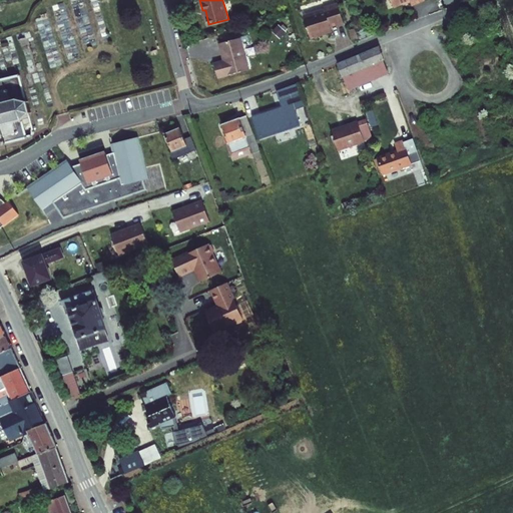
[(345,20),(340,2),(326,6),(326,8),(305,14),(311,36),(323,33),(322,30),(333,27),(332,24),(345,20)]
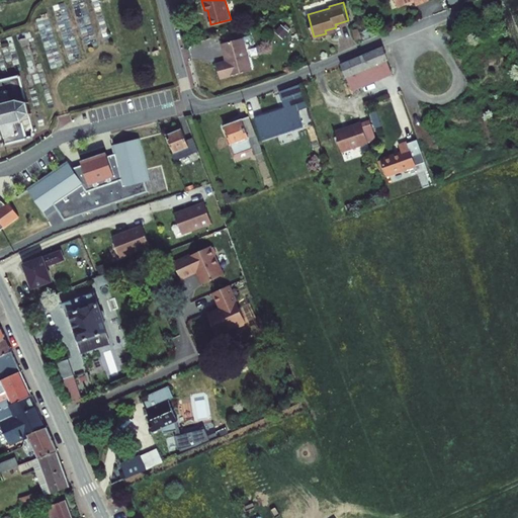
[(245,36),(224,41),(228,60),(219,62),(222,77),(253,69),(245,36)]
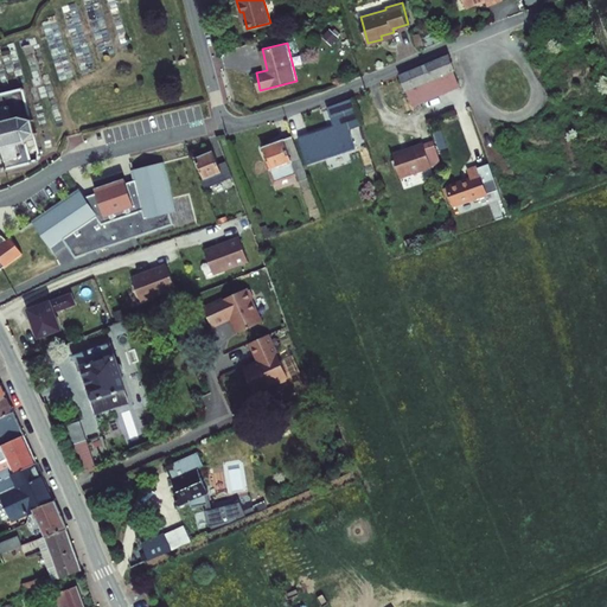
[(464,87),(451,53),(403,72),(416,106),(464,87)]
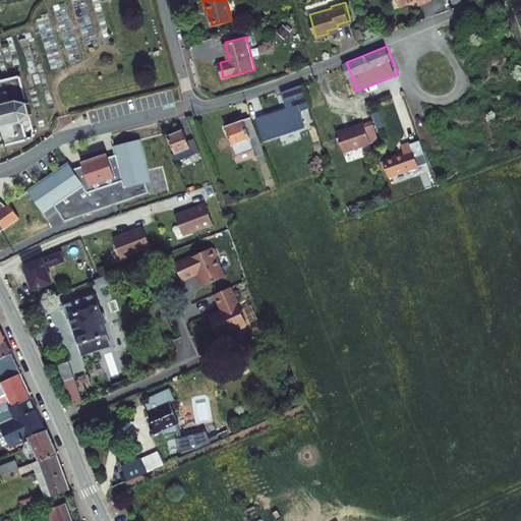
[(0,148),(8,147),(8,149),(10,148),(10,146),(17,145),(15,135),(18,134),(18,131),(23,130),(22,124),(24,123),(23,121),(22,121),(18,104),(19,103),(18,101),(17,101),(14,84),(15,82),(13,81),(12,83),(2,85),(1,83),(0,83),(0,84),(0,85),(0,148)]
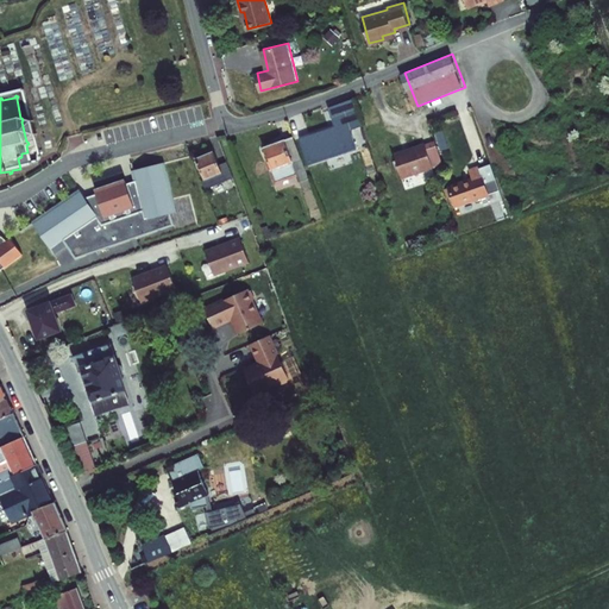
[(360,123),(353,99),(328,107),(334,125),(303,137),(312,161),(357,145),(351,126),(360,123)]
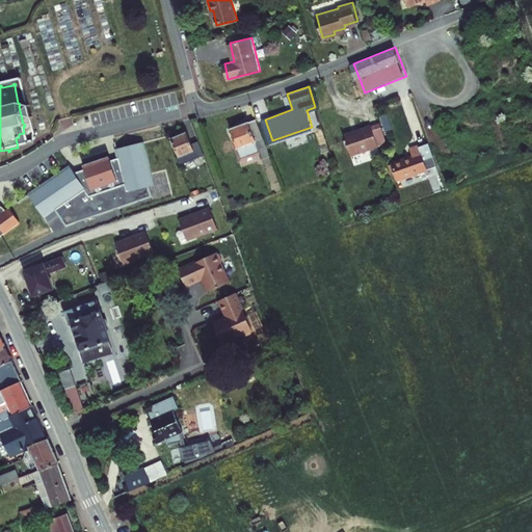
[(380,115),(386,131),(393,128),(387,113),(380,115)]
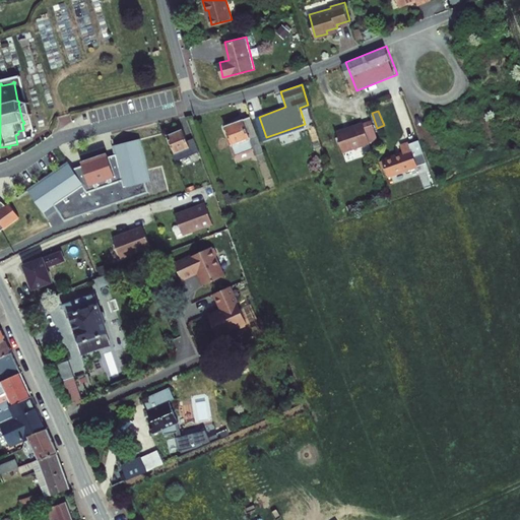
[(259,150),(245,115),(219,125),(230,153),(247,147),(250,154),(259,150)]
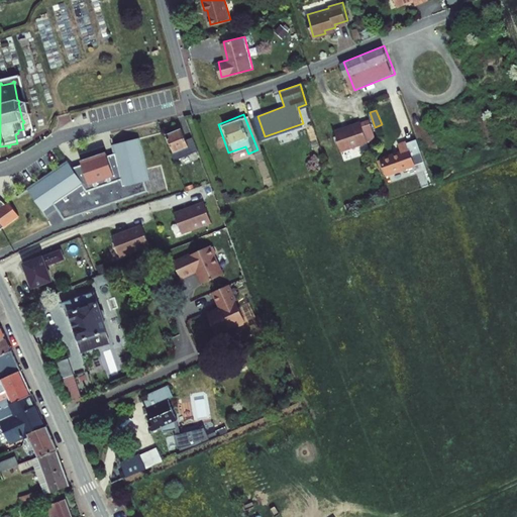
[(368,141),(362,121),(333,130),(340,150),(368,141)]
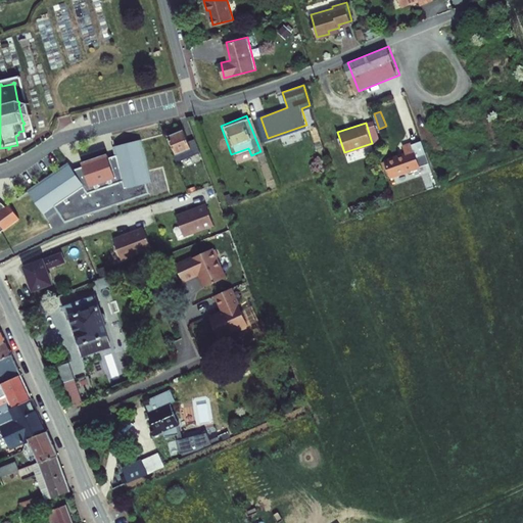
[(190,147),(185,129),(169,135),(175,152),(190,147)]
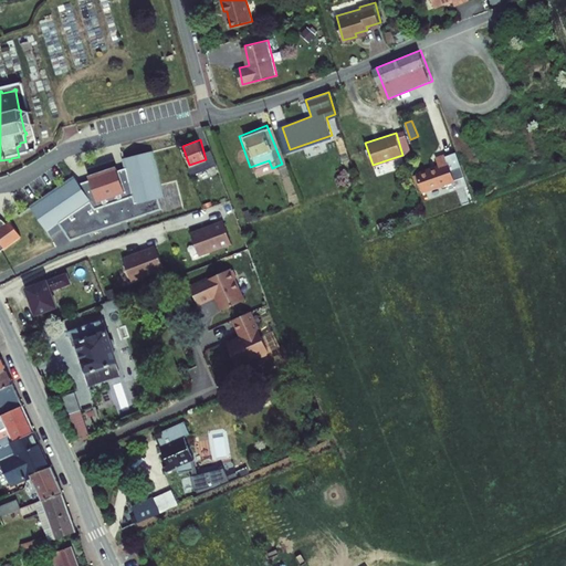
[(152,152),(123,159),(125,168),(135,205),(157,198),(164,197),(152,152)]
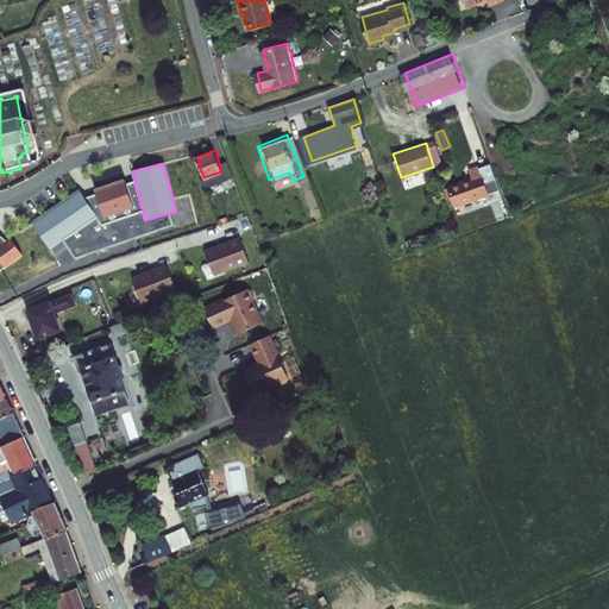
[(501,192),(491,164),(479,169),(479,167),(471,170),(473,177),(450,186),(457,207),(501,192)]
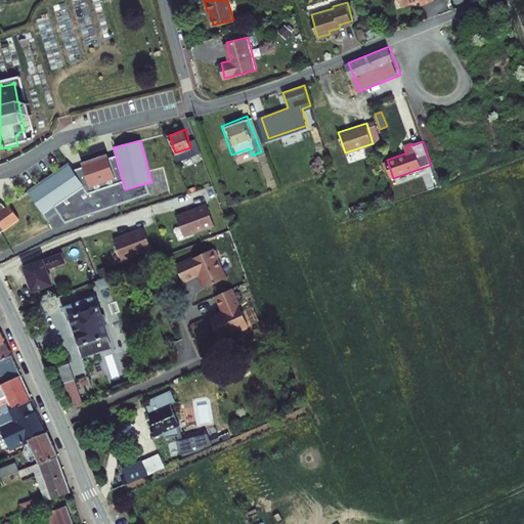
[(107,155),(82,163),(83,167),(90,187),(116,178),(110,158),(107,155)]
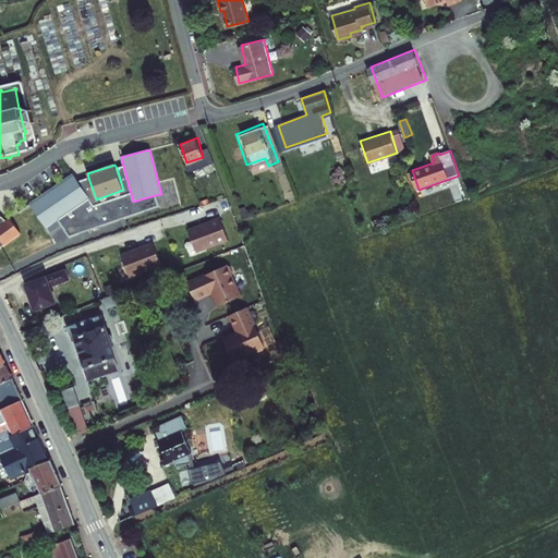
[(88,178),(79,182),(89,198),(58,220),(70,238),(158,206),(155,195),(133,202),(123,166),(117,168),(123,190),(96,199),(88,178)]
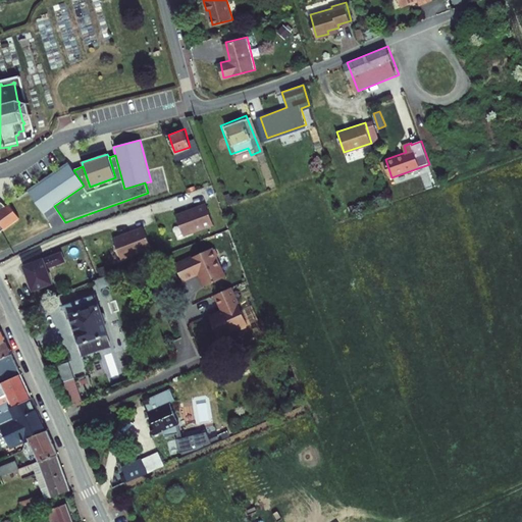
[(73,170),(68,162),(28,191),(43,213),(54,206),(84,186),(73,170)]
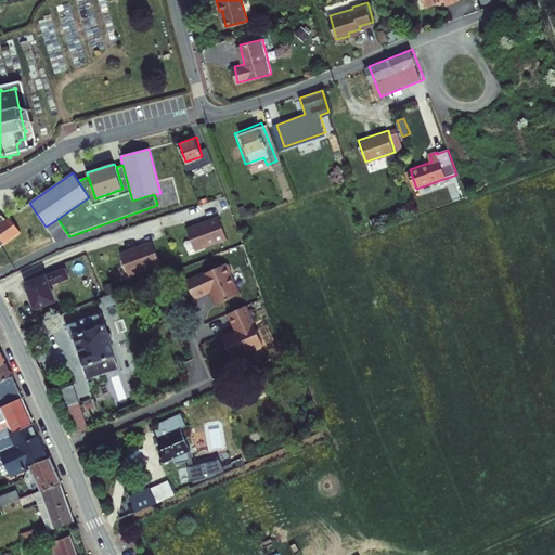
[(189,229),(197,249),(229,237),(220,216),(189,229)]
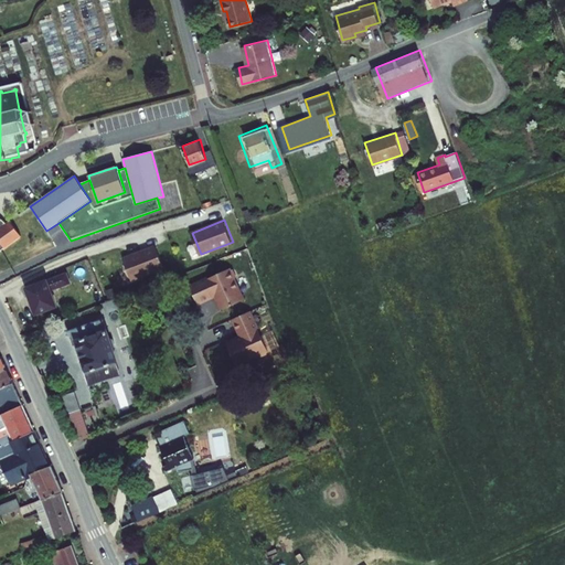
[(0,251),(13,241),(2,225),(0,226),(0,251)]
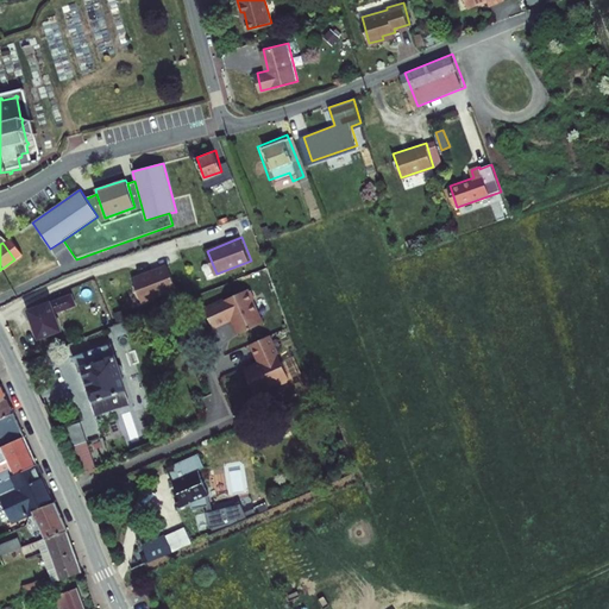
[(168,263),(133,276),(143,300),(177,287),(168,263)]
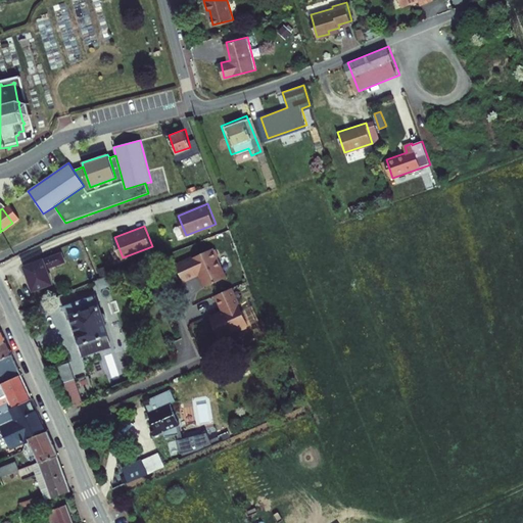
[(228,276),(216,247),(176,264),(184,282),(199,275),(204,286),(228,276)]
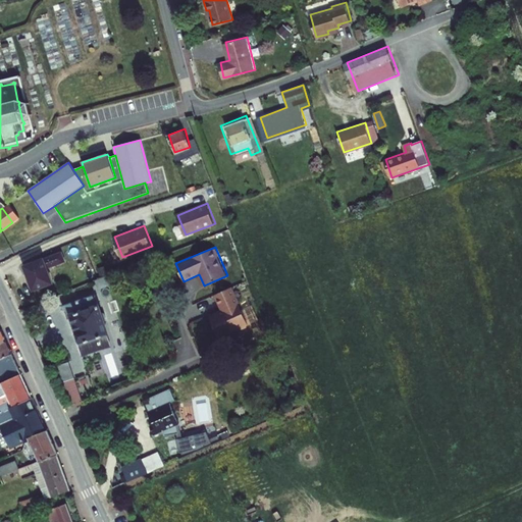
[(65,260),(62,252),(25,265),(34,289),(53,281),(48,267),(65,260)]
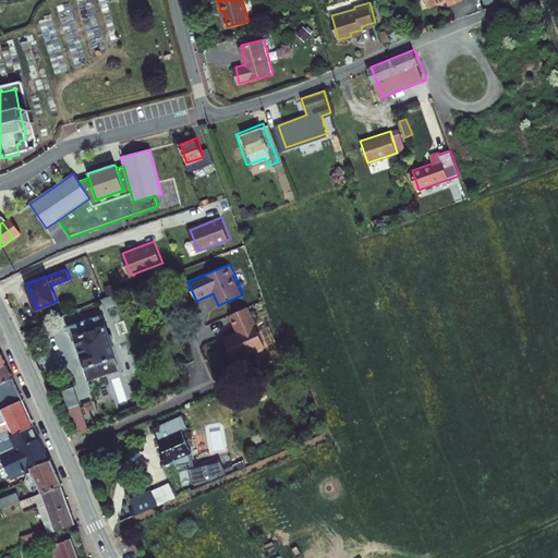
[(114,295),(97,302),(100,310),(117,303),(114,295)]
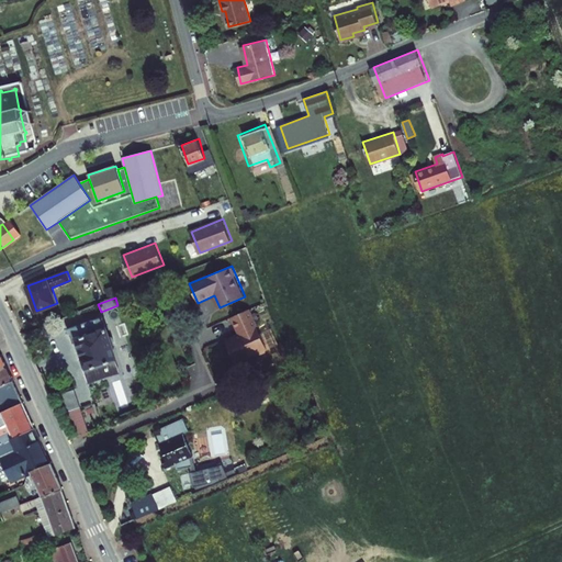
[(251,310),(232,318),(238,334),(224,340),(233,360),(267,346),(251,310)]
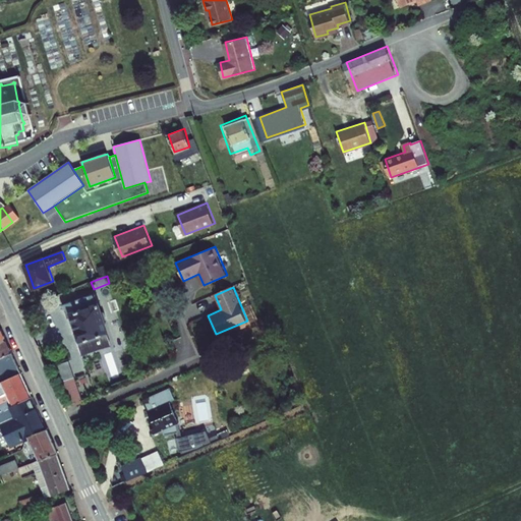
[(94,293),(62,304),(64,309),(66,308),(69,315),(71,314),(80,341),(108,331),(105,322),(107,319),(103,309),(100,307),(94,293)]
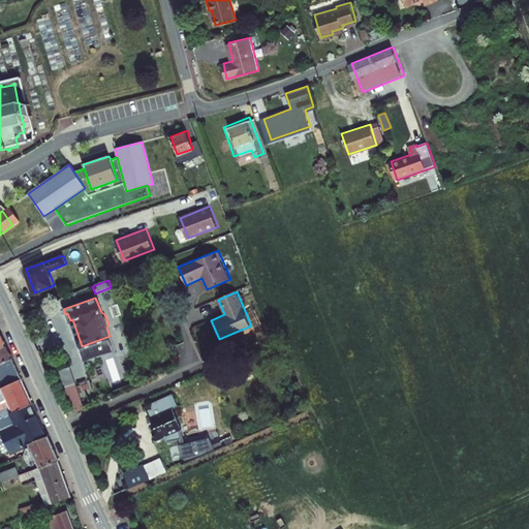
[(0,386),(12,382),(2,360),(0,360),(0,386)]
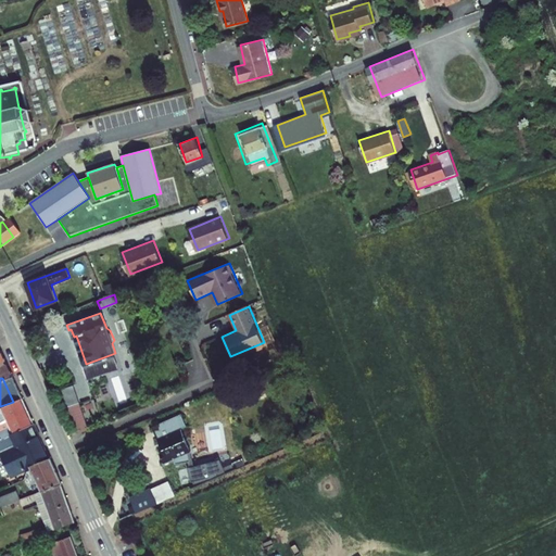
[(0,424),(20,415),(13,402),(0,406),(0,424)]
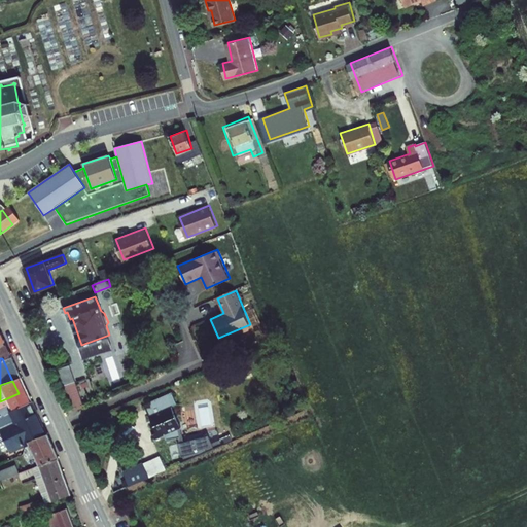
[(73,412),(84,408),(76,381),(65,384),(73,412)]
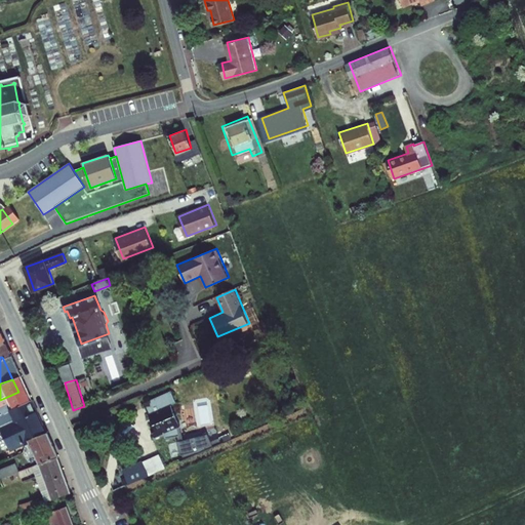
[(182,427),(171,403),(176,401),(171,391),(151,400),(151,413),(148,414),(157,438),(163,435),(165,439),(176,437),(175,430),(182,427)]
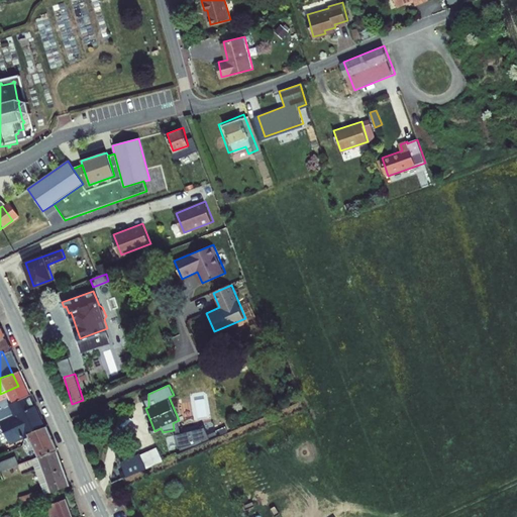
[(23,397),(18,386),(0,394),(0,400),(1,400),(3,405),(23,397)]
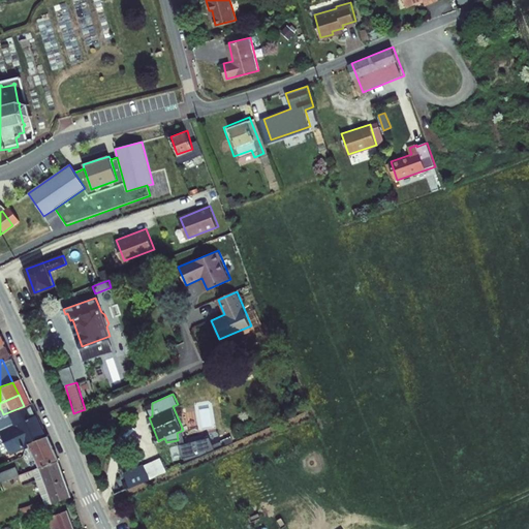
[(52,463),(24,406),(3,414),(2,415),(6,426),(0,428),(0,445),(12,441),(14,445),(19,443),(30,470),(33,469),(52,463)]
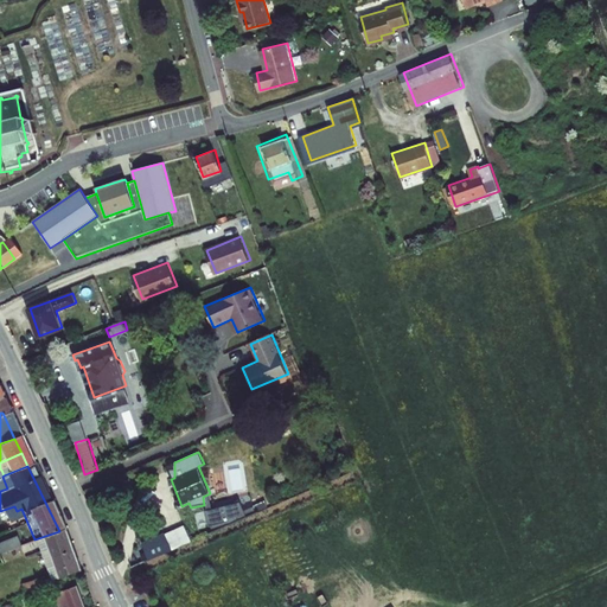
[(211,529),(247,517),(241,499),(206,511),(211,529)]
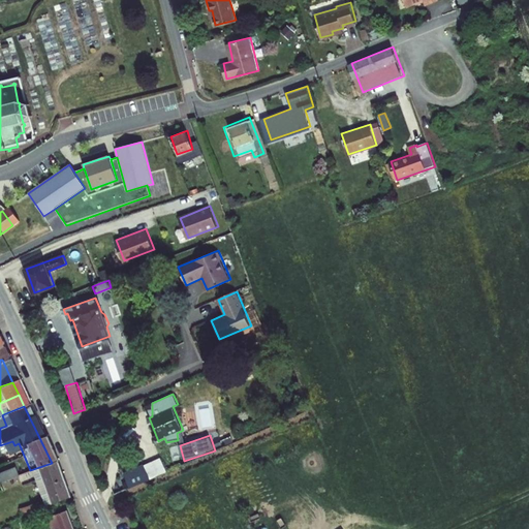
[(169,447),(173,461),(183,458),(179,445),(169,447)]
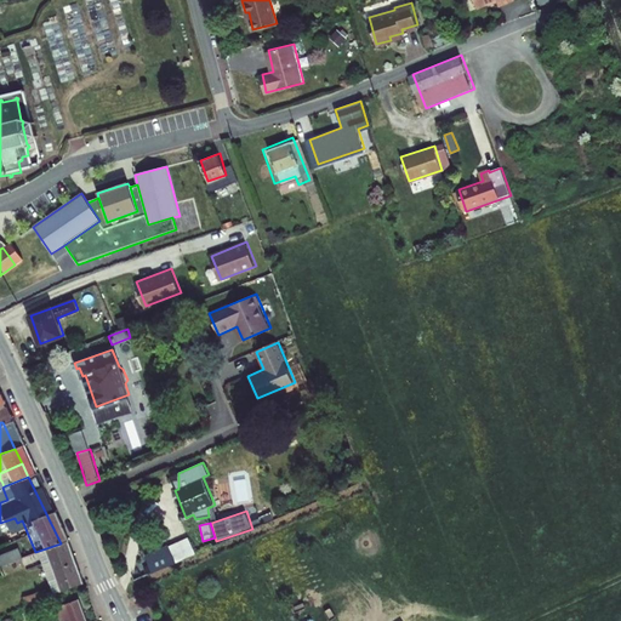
[(188,537),(147,556),(151,565),(144,569),(147,575),(197,553),(188,537)]
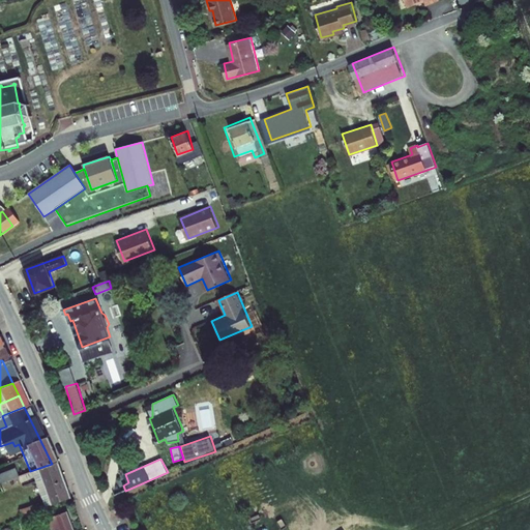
[(64,499),(52,464),(33,470),(46,505),(64,499)]
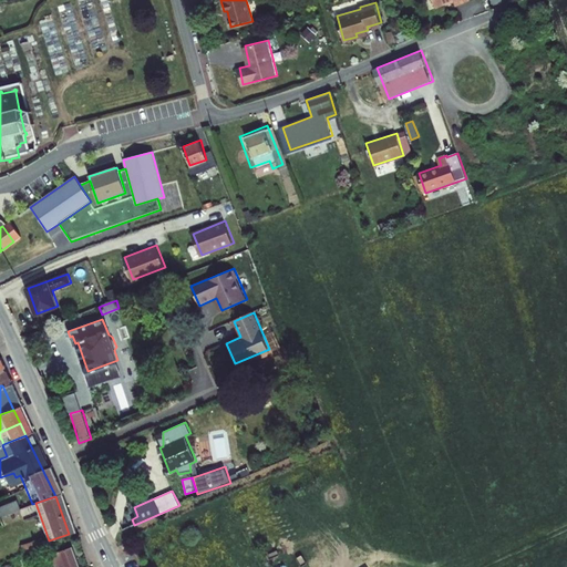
[(9,504),(0,506),(0,515),(14,511),(22,508),(20,502),(9,506),(9,504)]
